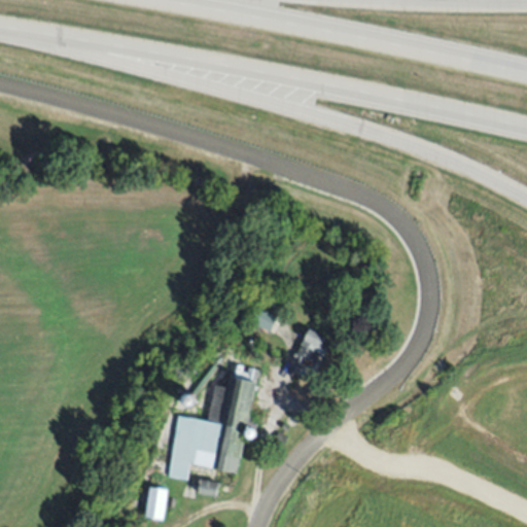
[(256,306),(279,317),(271,332),(248,321),(256,306)]
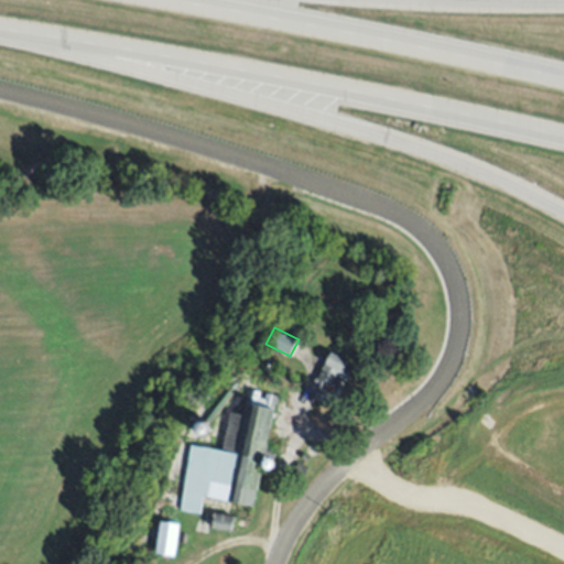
[(332,351),(348,360),(345,368),(351,371),(347,380),(337,375),(332,384),(327,382),(324,390),(312,384),(316,377),(317,378),(332,351)]
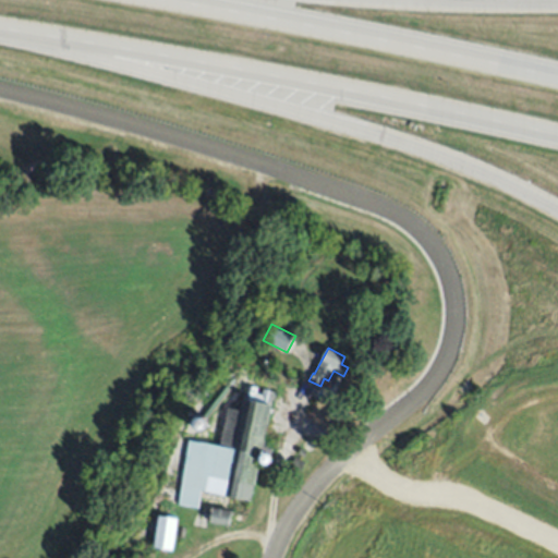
[(178,504),(190,439),(220,445),(227,407),(243,410),(247,386),(257,388),(255,402),(261,403),(263,389),(274,391),(254,502),(203,493),(201,508),(178,504)]
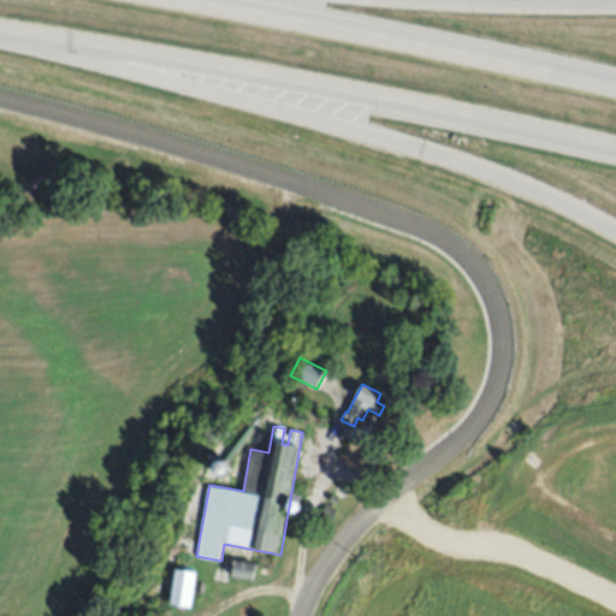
[(254,430),(231,461),(226,457),(250,427),(254,430)]
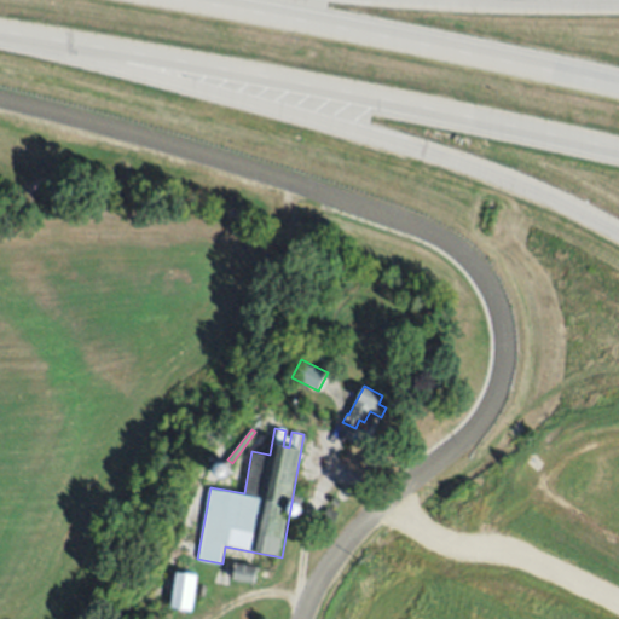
[(236,563),(259,566),(255,584),(233,580),(236,563)]
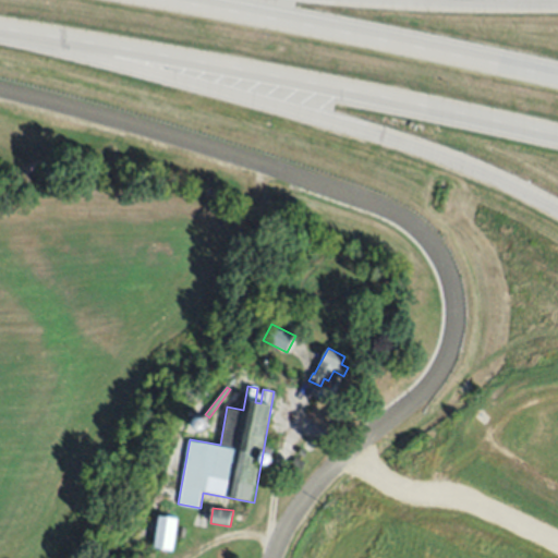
[(159,517),(177,519),(172,549),(155,546),(159,517)]
